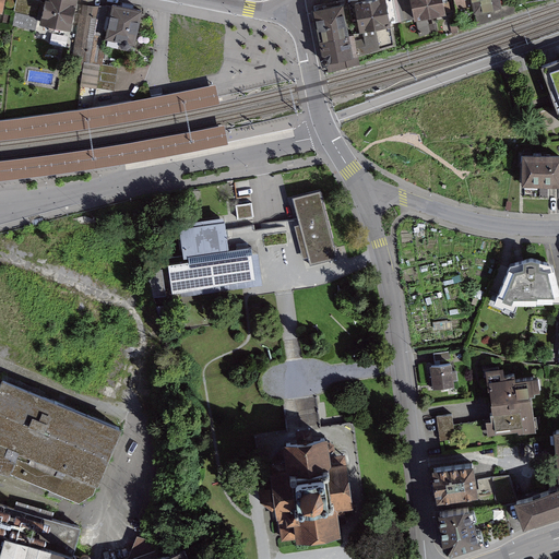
[(0,0),(0,24),(8,22),(11,0),(0,0)]
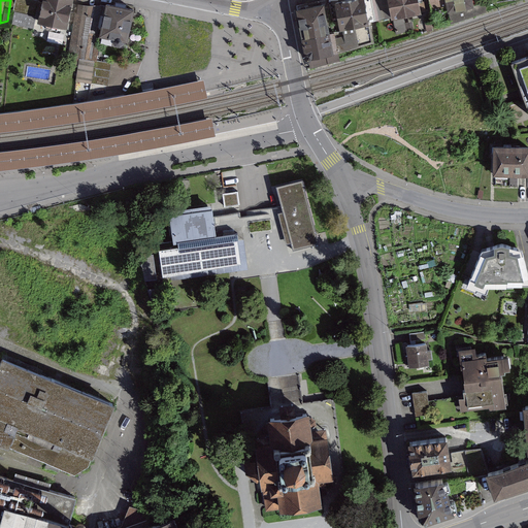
[(41,1),(35,0),(19,0),(14,24),(36,28),(41,1)]
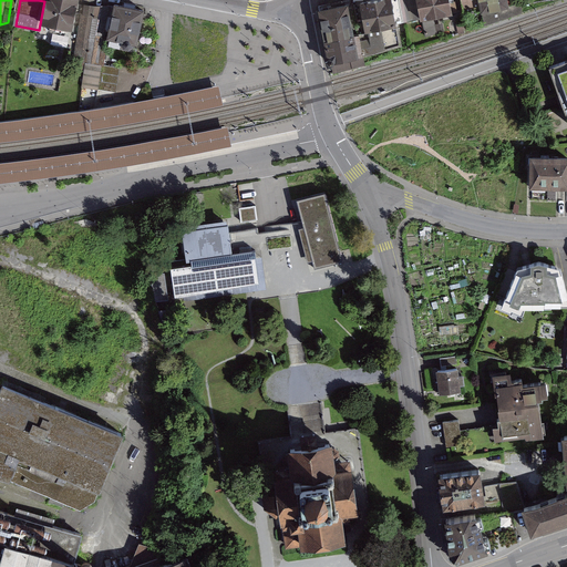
[(73,32),(78,0),(47,0),(42,26),(73,32)]
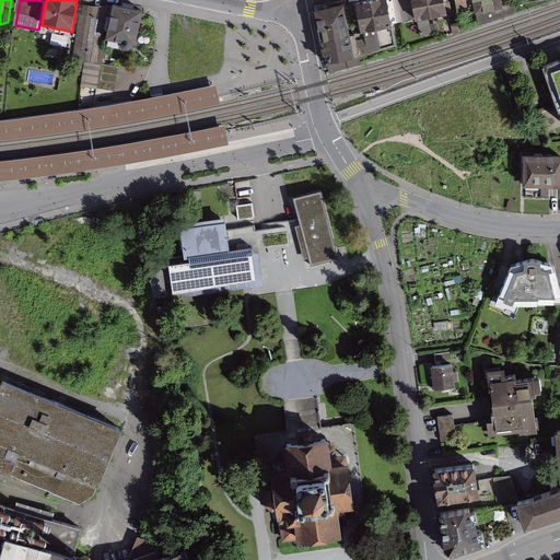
[(331,0),(316,3),(324,39),(359,32),(351,0),(331,0)]
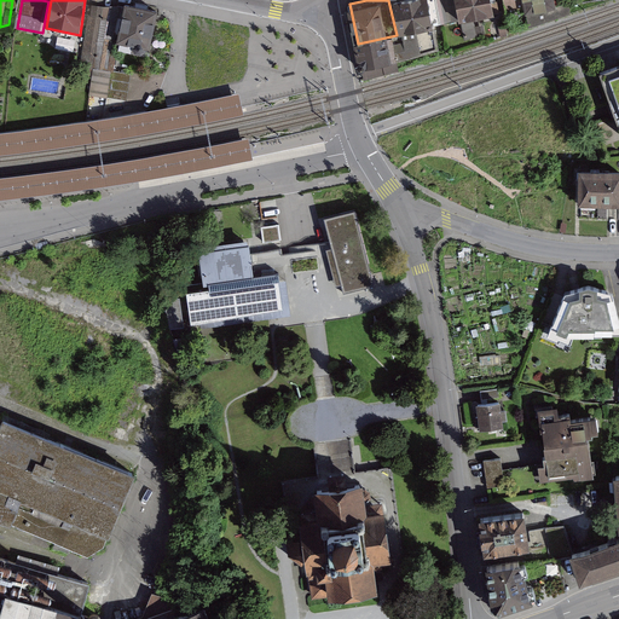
[(405,33),(400,34),(405,52),(462,44),(457,25),(466,24),(461,0),(409,0),(398,3),(405,33)]
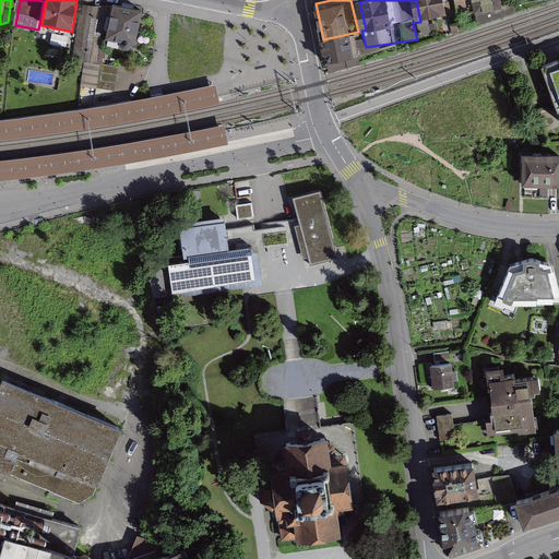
[(443,0),(416,0),(420,22),(447,16),(443,0)]
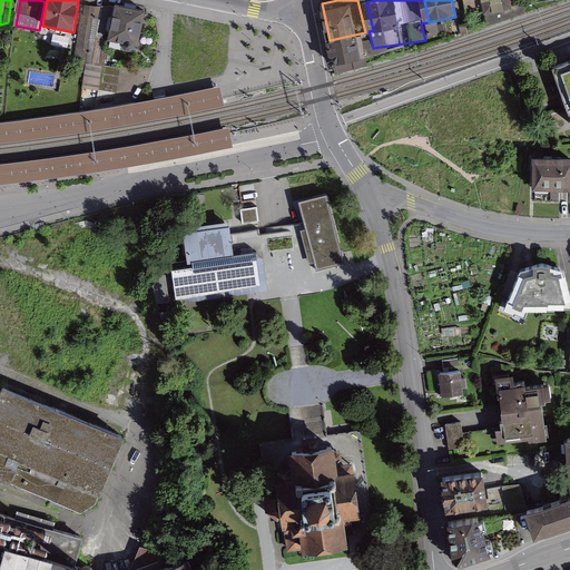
[(464,0),(468,13),(482,10),(480,0),(464,0)]
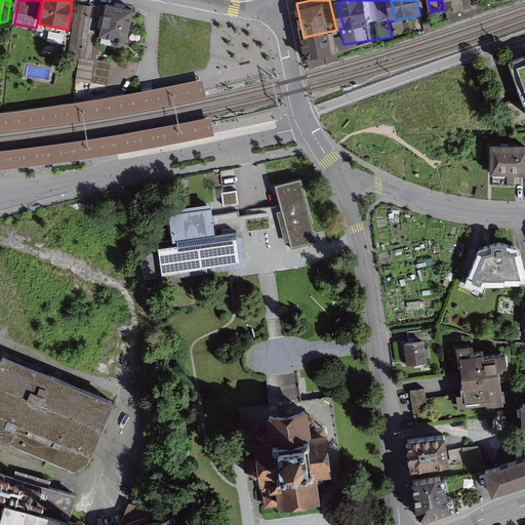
[(469,0),(442,0),(444,9),(448,24),(484,12),(484,3),(470,6),(469,0)]
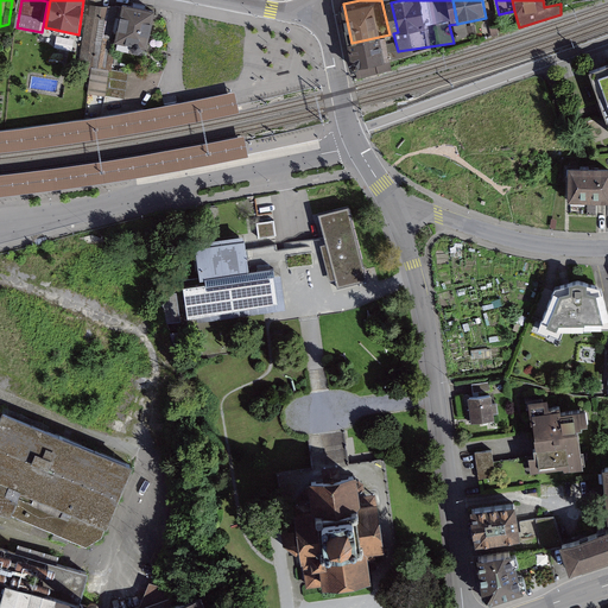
[(114,46),(122,5),(94,1),(81,71),(97,74),(101,62),(109,64),(114,46)]
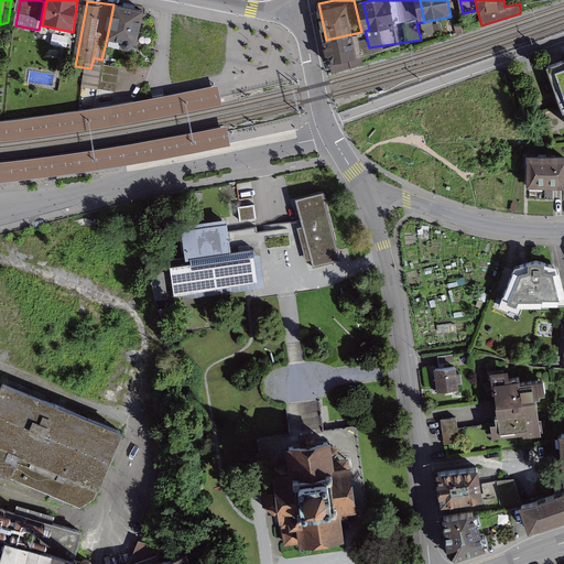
[(143,11),(114,4),(106,43),(136,50),(143,11)]
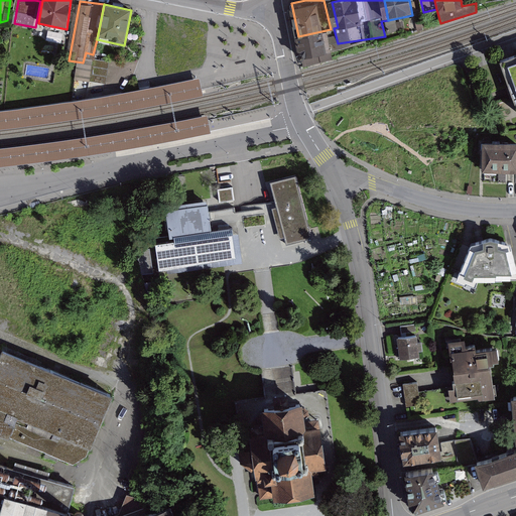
[(413,19),(404,21),(407,34),(416,32),(413,19)]
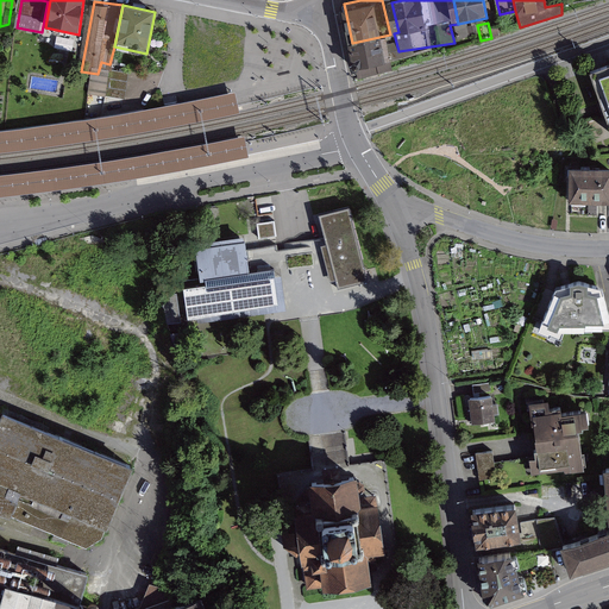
[(359,68),(362,75),(401,64),(399,51),(394,33),(390,35),(352,43),(357,61),(356,66),(359,68)]
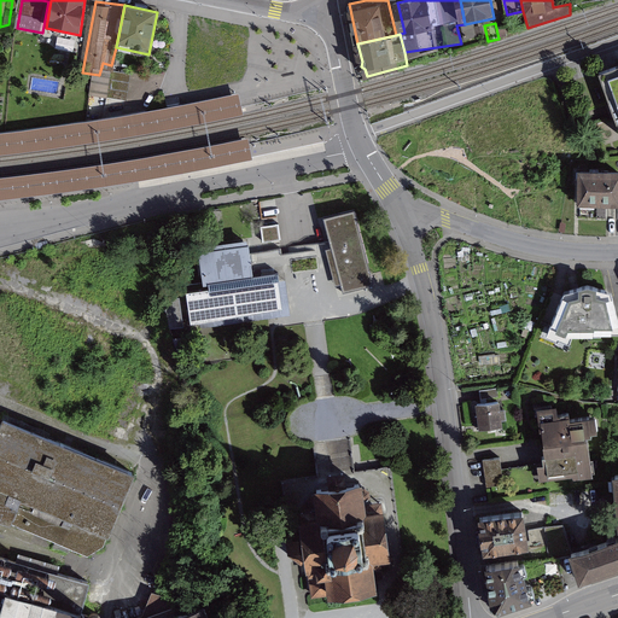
[(76,52),(79,41),(62,38),(59,48),(76,52)]
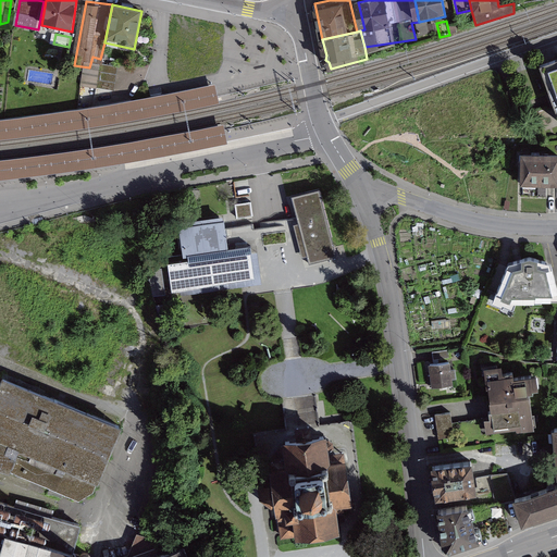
[(556,61),(537,69),(556,120),(556,61)]
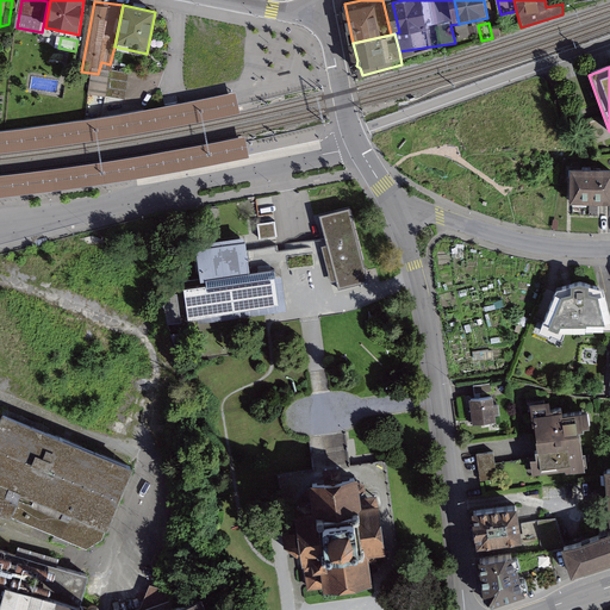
[(0,150),(29,148),(80,139),(169,124),(241,111),(236,87),(163,101),(75,117),(26,124),(0,126),(0,150)]
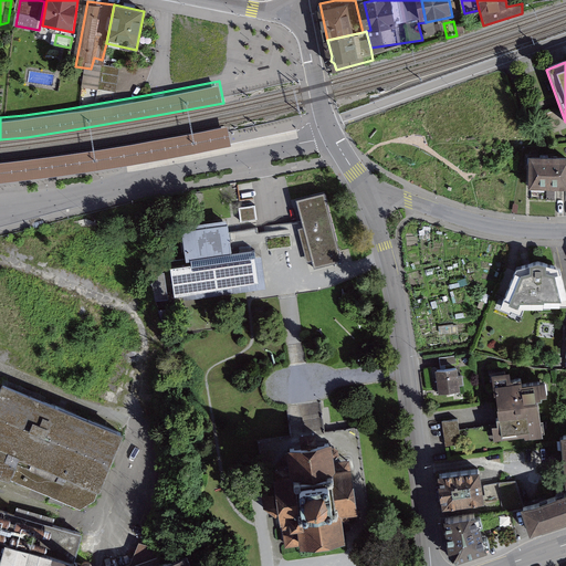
[(0,160),(0,179),(46,174),(69,171),(94,167),(118,163),(143,158),(231,142),(229,130),(228,125),(228,124),(187,133),(147,140),(25,159),(0,160)]
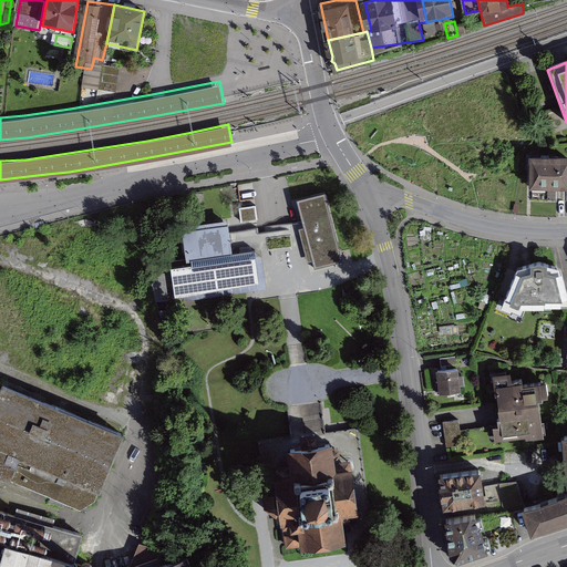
[(566,155),(529,155),(529,186),(566,186),(566,155)]
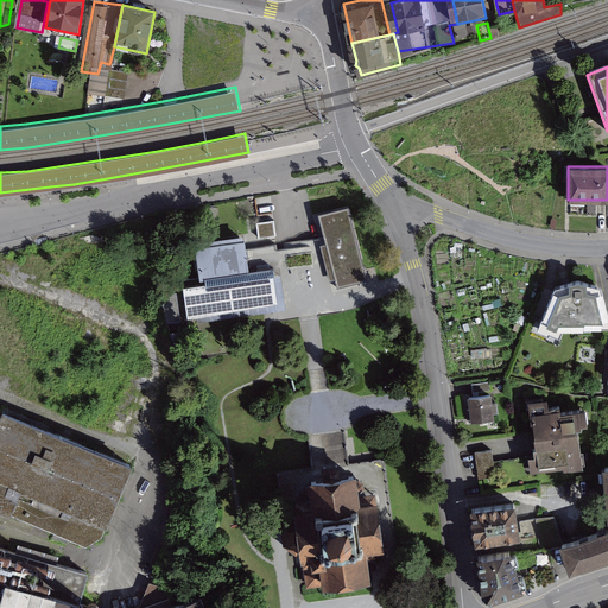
[(324,238),(337,286),(368,278),(349,203),(317,210),(324,238)]
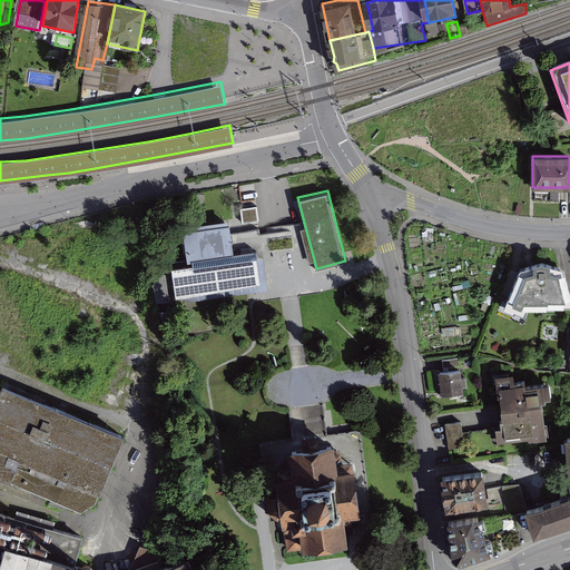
[(258,204),(242,207),(245,224),(262,222),(258,204)]
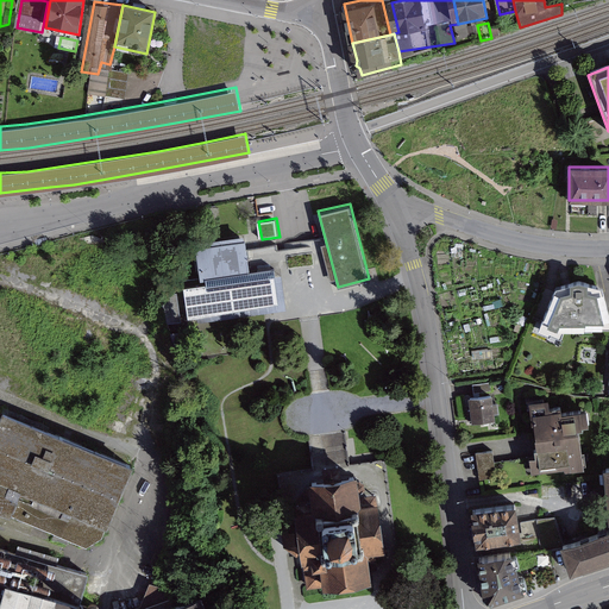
[(201,281),(183,283),(188,318),(263,303),(277,301),(274,271),(251,275),(249,258),(245,236),(195,243),(201,281)]
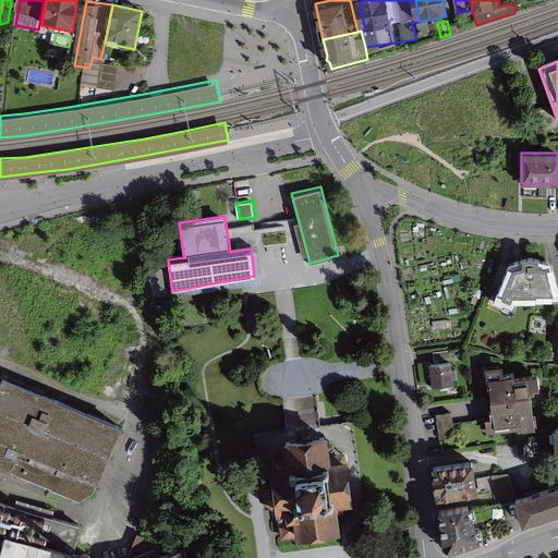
[(531,302),(557,300),(557,291),(548,264),(534,263),(534,259),(521,258),(508,262),(509,264),(496,267),(482,304),(493,308),(492,311),(505,315),(510,299),(531,298),(531,302)]
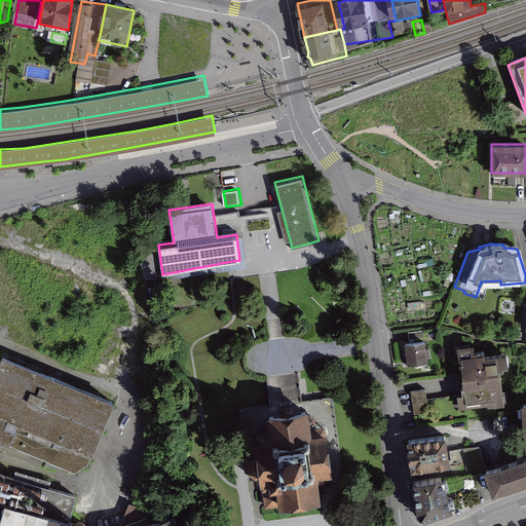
[(158,253),(145,256),(151,278),(159,278),(158,253)]
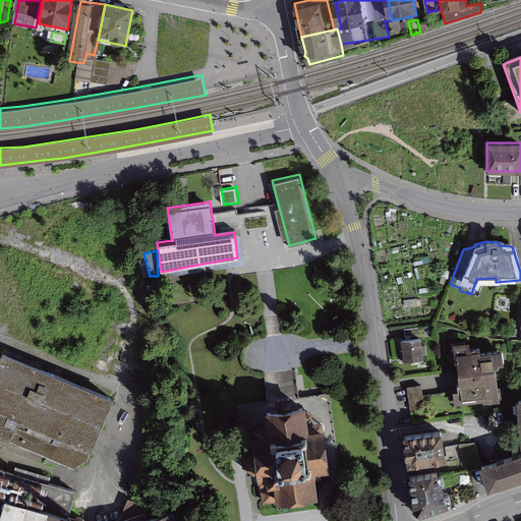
[(403,329),(404,337),(419,335),(418,327),(403,329)]
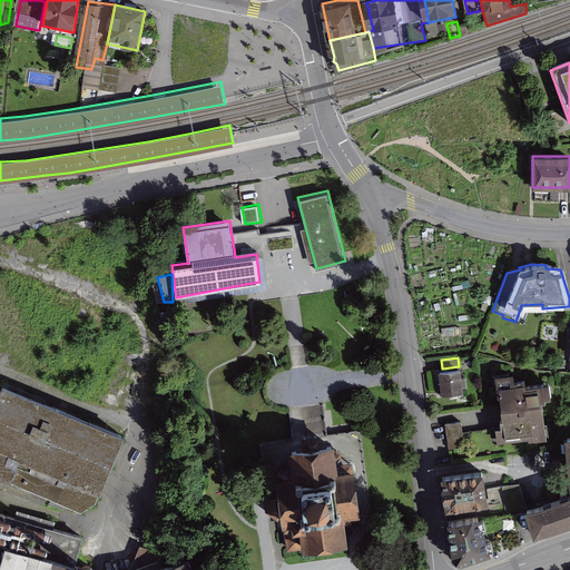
[(453,369),(431,372),(433,385),(430,386),(431,396),(458,392),(457,386),(459,386),(458,377),(454,377),(453,369)]
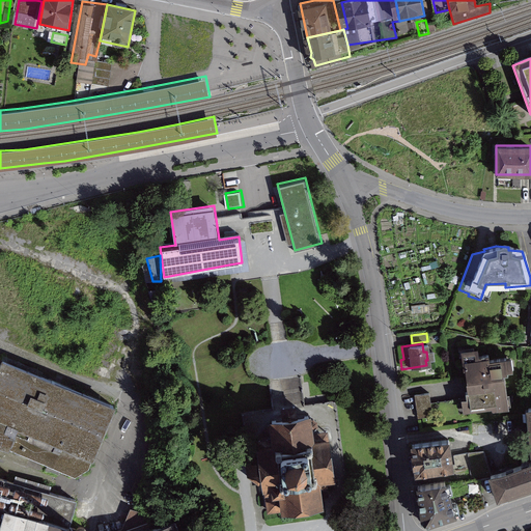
[(456,394),(458,412),(498,406),(494,374),(499,373),(496,354),(478,357),(477,353),(468,354),(468,350),(453,353),(459,394),(456,394)]
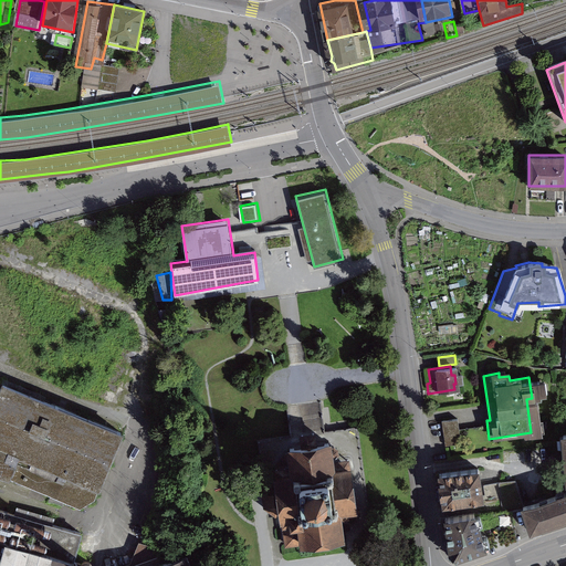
[(1,384),(0,386),(0,442),(107,486),(128,436),(1,384)]
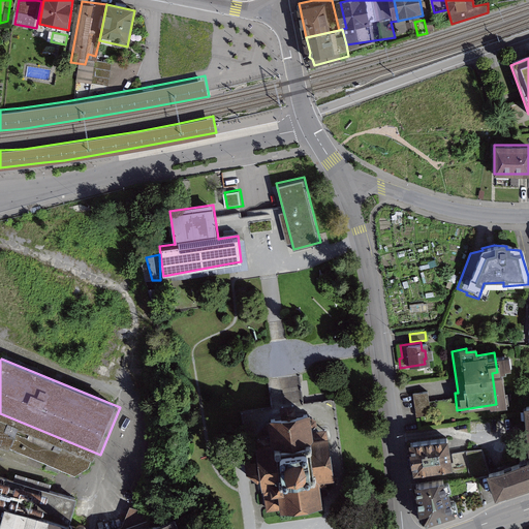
[(427,392),(405,396),(409,421),(458,412),(457,410),(455,397),(428,402),(427,392)]
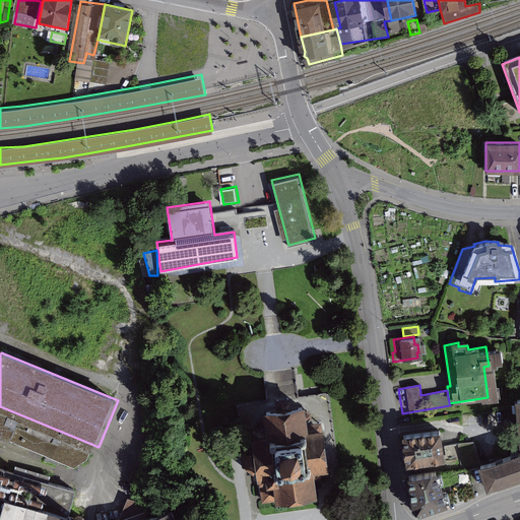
[(94,459),(99,447),(0,406),(0,440),(77,467),(94,459)]
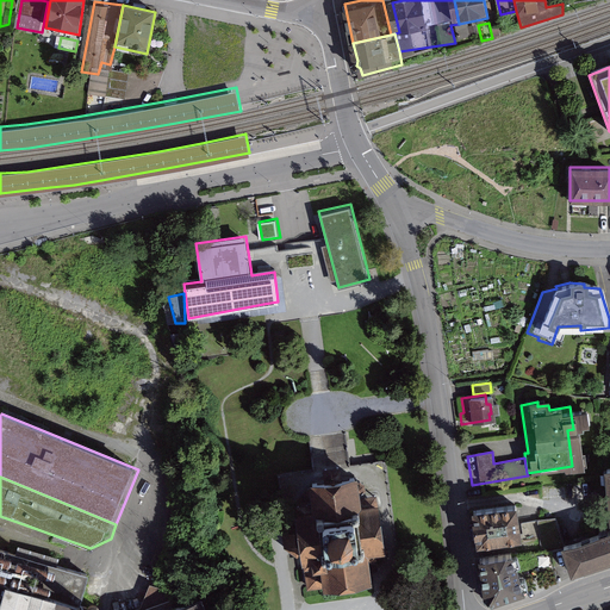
[(379,512),(375,493),(362,496),(361,487),(323,492),(324,504),(311,505),(315,530),(302,533),(306,567),(317,565),(322,597),(371,579),(373,558),(390,553),(383,511),(379,512)]
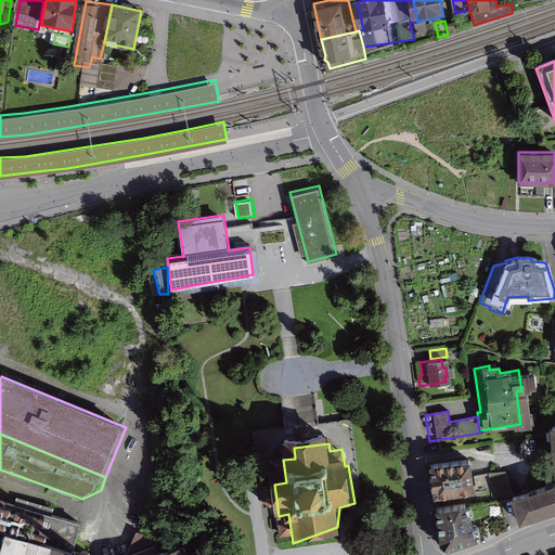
[(477,488),(470,459),(429,467),(435,497),(477,488)]
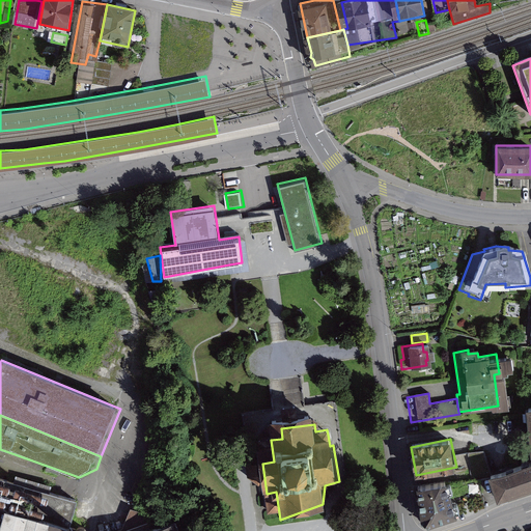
[(495,469),(486,448),(458,452),(459,465),(471,465),(474,475),(495,469)]
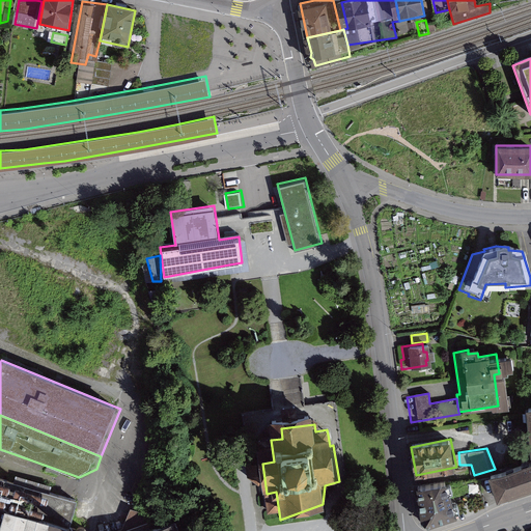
[(530,482),(530,463),(490,474),(494,492),(530,482)]
